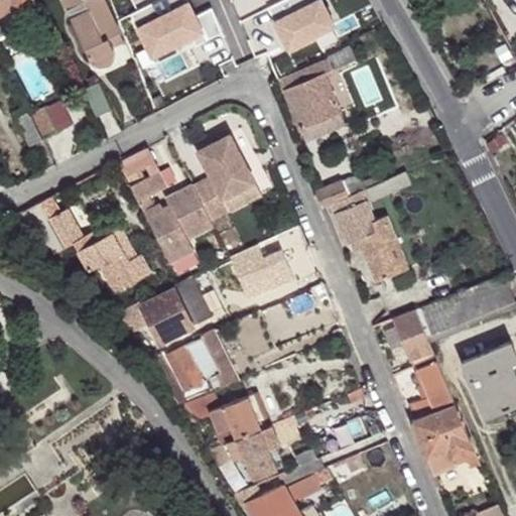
[(0,0),(0,13),(11,7),(12,9),(31,0),(0,0)]
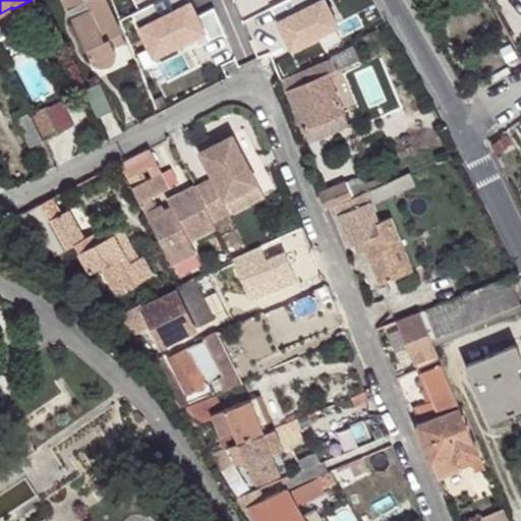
[(63,0),(92,58),(94,61),(97,63),(100,64),(102,65),(105,65),(107,65),(110,64),(113,62),(115,60),(115,58),(116,56),(116,52),(115,50),(115,47),(110,37),(121,32),(106,0),(63,0)]
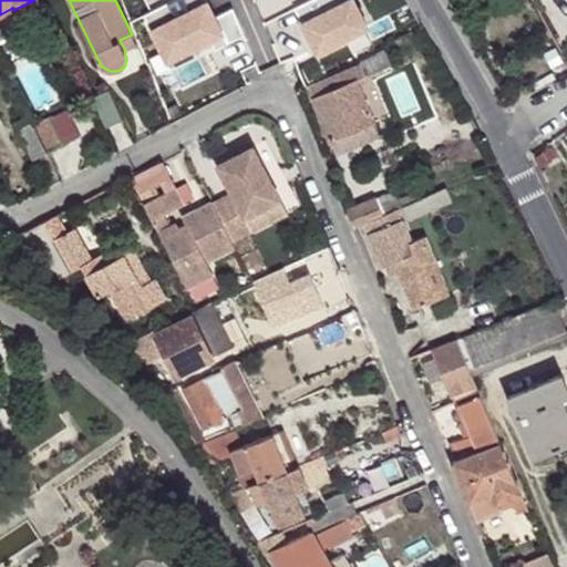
[(321,60),(362,39),(349,13),(308,35),(321,60)]
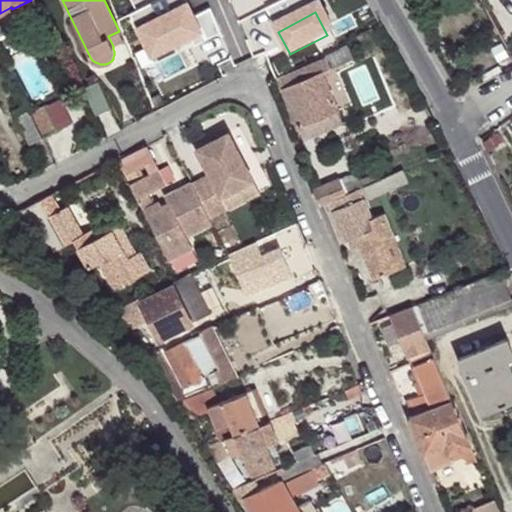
[(278,78),(299,126),(338,109),(324,76),(322,73),(331,69),(330,68),(354,58),(349,46),(326,56),(326,57),(278,78)]
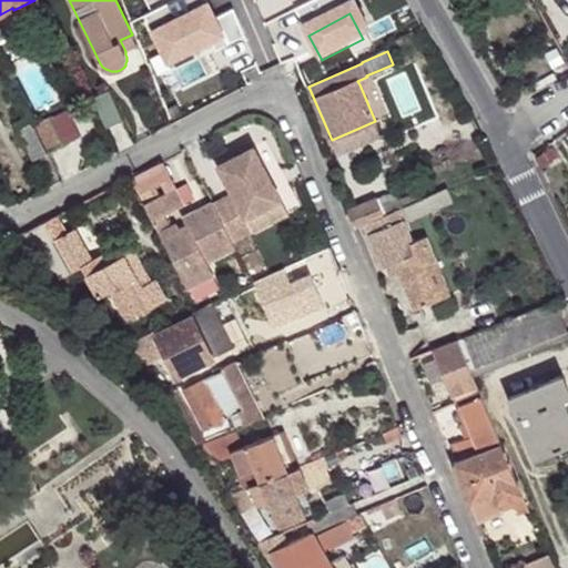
[(47,153),(28,117),(13,124),(31,161),(47,153)]
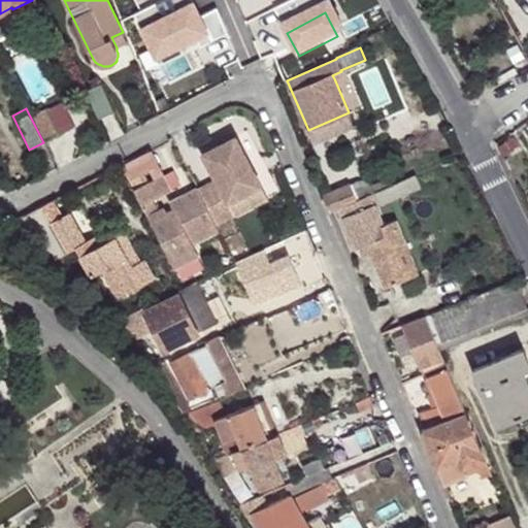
[(46,108),(32,116),(44,141),(59,134),(46,108)]
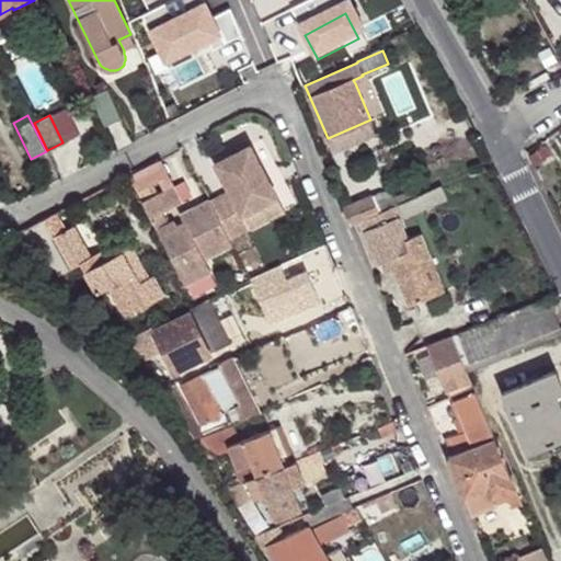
[(370,119),(328,138),(333,152),(377,135),(370,119)]
